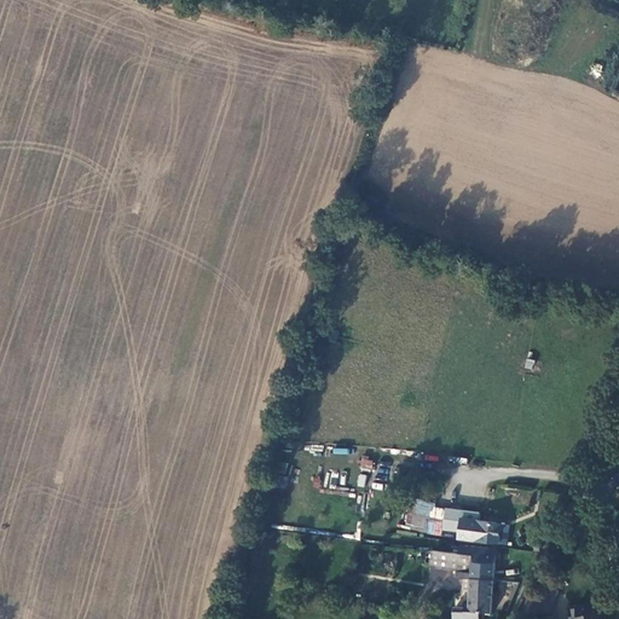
[(372,472),(375,460),(363,457),(359,469),(372,472)]
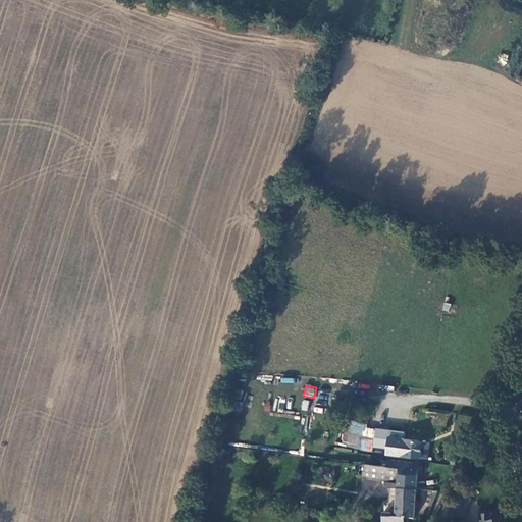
[(423,441),(399,439),(397,455),(421,458),(423,441)]
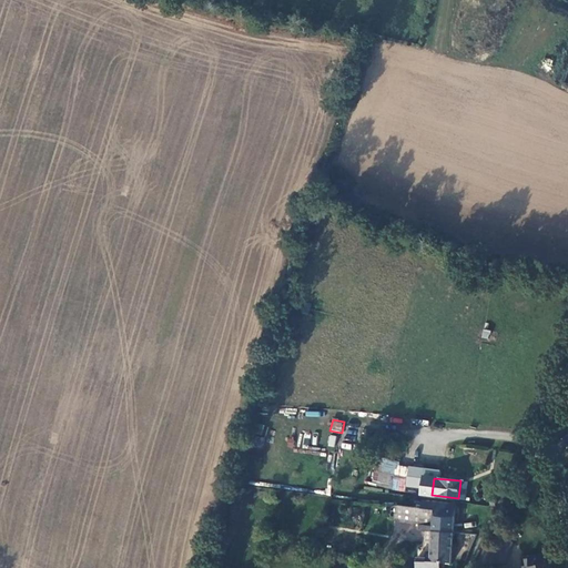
[(490,506),(493,507),(495,507),(497,505),(498,501),(497,499),(494,497),(490,498),(489,500),(488,503),(490,506)]
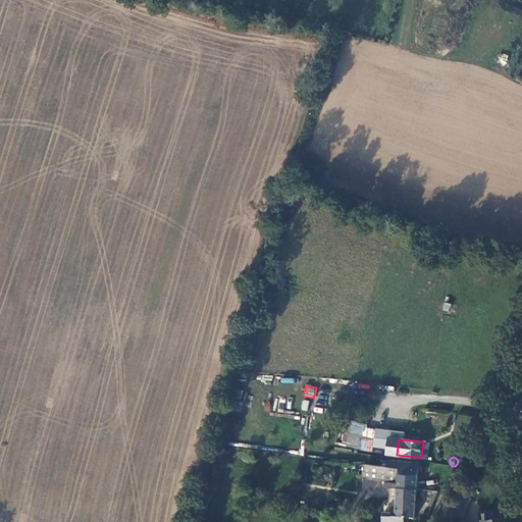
[(400,463),(400,468),(399,482),(399,488),(418,489),(420,464),(400,463)]
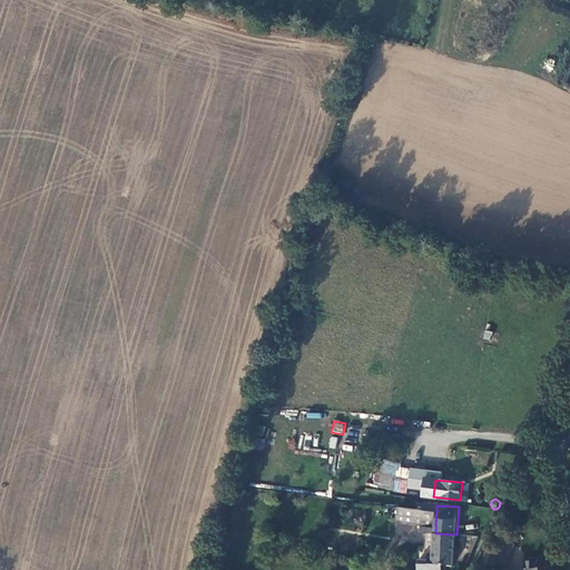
[(396,524),(435,527),(436,511),(397,509),(396,524)]
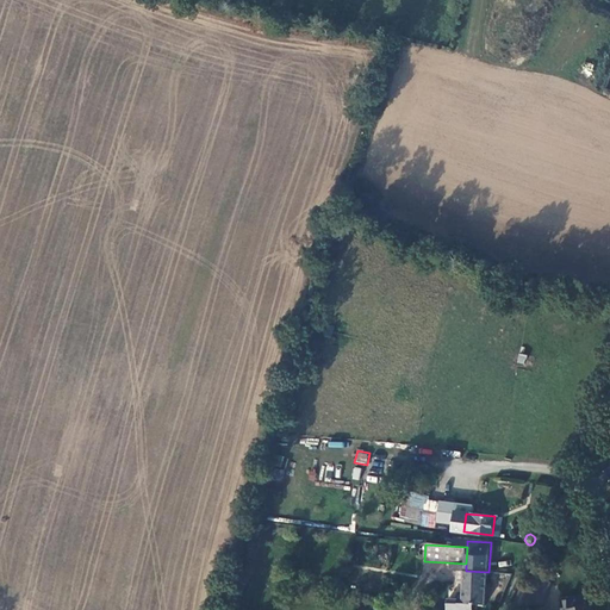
[(486,605),(489,572),(466,571),(465,584),(467,584),(466,595),(460,593),(460,599),(450,598),(450,609),(474,609),(475,604),(486,605)]
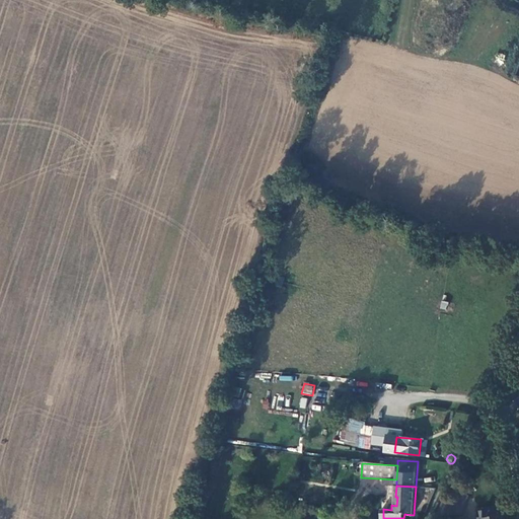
[(457,492),(456,495),(457,495),(455,500),(461,502),(457,513),(451,511),(450,515),(462,514),(468,495),(457,492)]
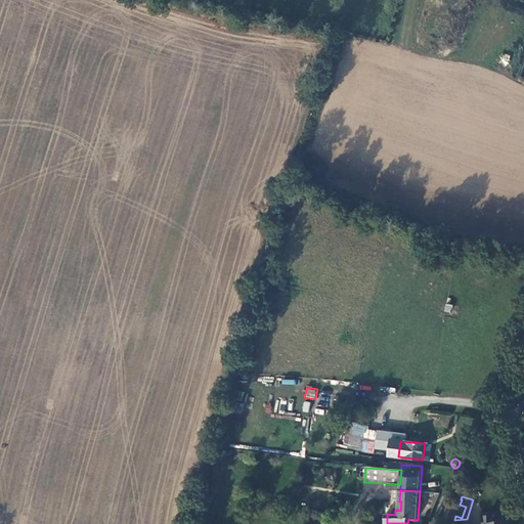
[(460,505),(462,499),(461,499),(452,497),(446,517),(454,520),(455,516),(462,518),(466,507),(460,505)]
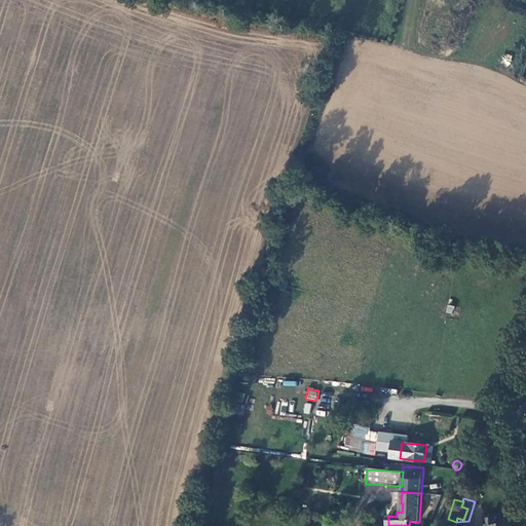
[(514,522),(512,513),(490,516),(491,525),(511,525),(511,523),(514,522)]
